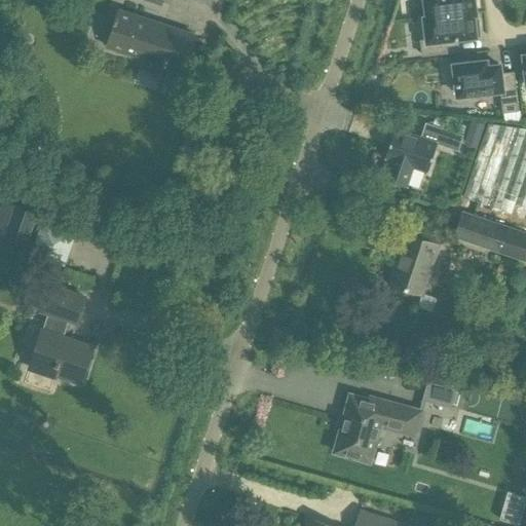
[(418,20),(475,13),(473,0),(424,0),(426,17),(417,19),(418,20)]
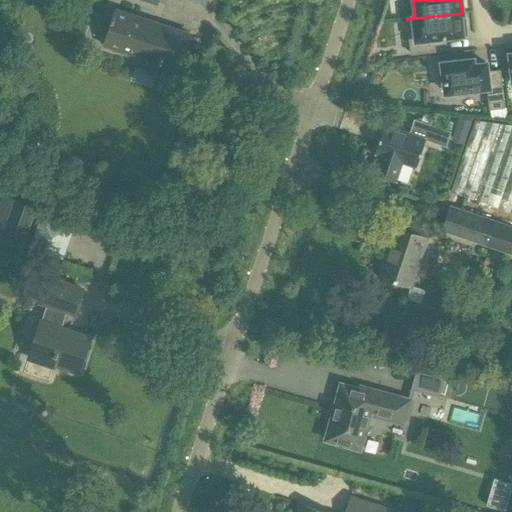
[(111,23),(104,45),(139,56),(142,47),(161,53),(158,63),(178,69),(189,35),(115,11),(113,18),(111,18),(110,22),(111,23)]
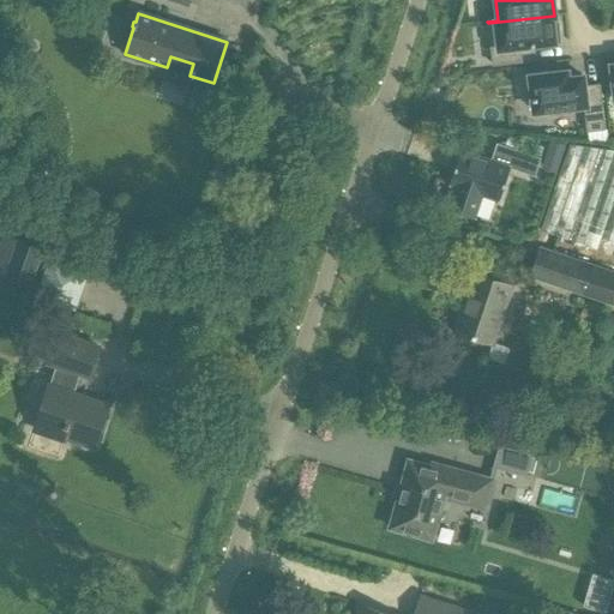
[(554,17),(554,16),(488,23),(493,65),(521,61),(519,47),(559,42),(557,23),(552,24),(551,17),(554,17)]
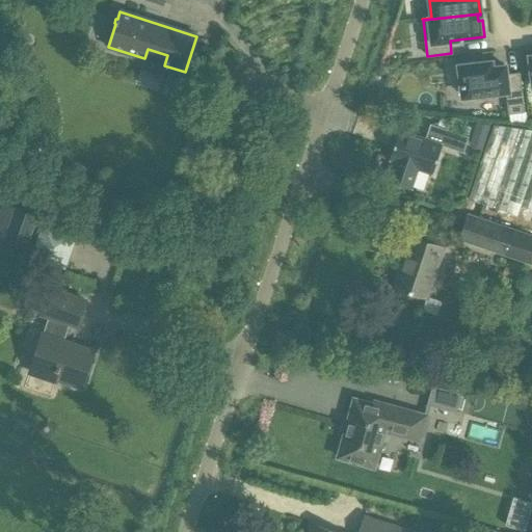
[(479,63),(458,65),(459,70),(455,70),(457,86),(461,85),(461,86),(462,97),(477,95),(477,100),(494,98),(494,94),(506,91),(508,105),(509,113),(523,112),(519,74),(506,75),(505,67),(491,68),(490,62),(479,63)]
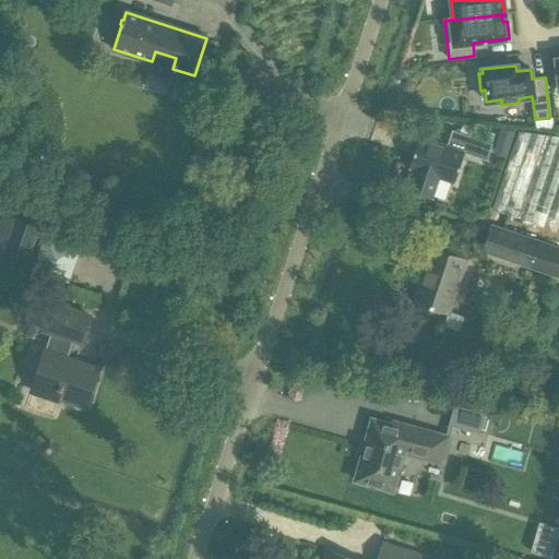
[(415,135),(405,167),(409,168),(402,189),(428,198),(435,177),(450,182),(460,152),(483,159),(488,143),(448,129),(442,144),(415,135)]
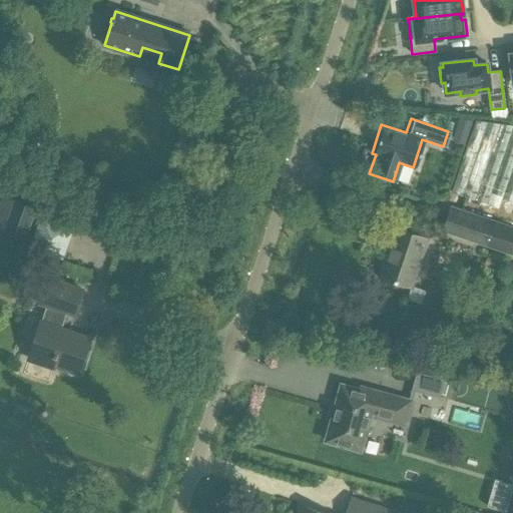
[(451,192),(512,213),(512,126),(475,121),(451,192)]
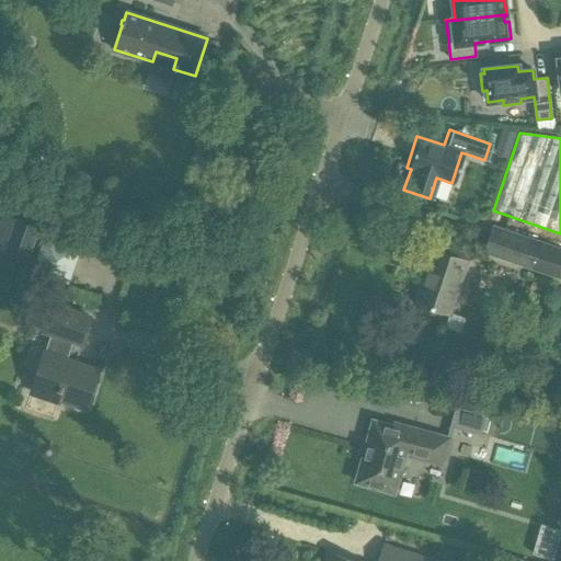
[(1,261),(24,268),(39,227),(15,219),(1,261)]
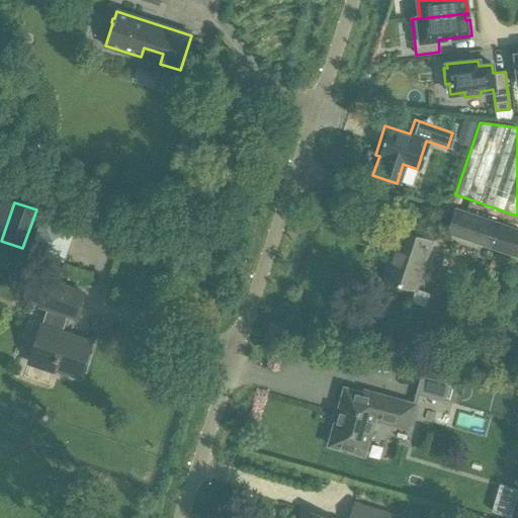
[(447,233),(515,256),(517,248),(517,231),(455,209),(447,233)]
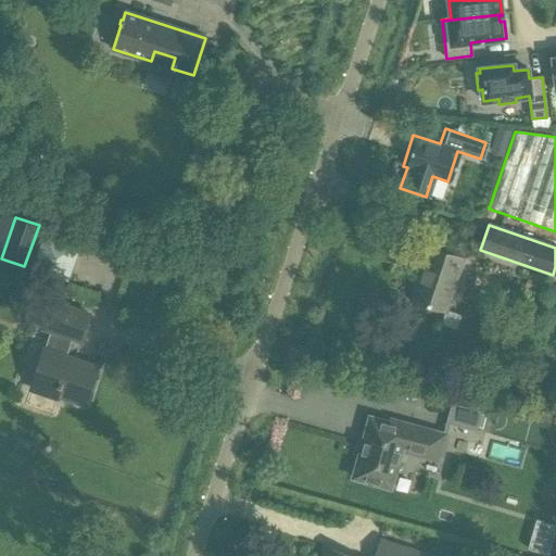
[(43,232),(32,268),(67,281),(79,245),(43,232)]
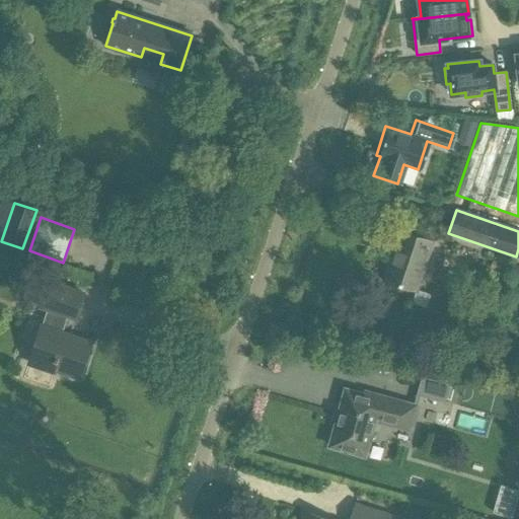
[(383,280),(416,291),(417,291),(417,290),(435,235),(428,233),(426,239),(399,230),(383,280)]
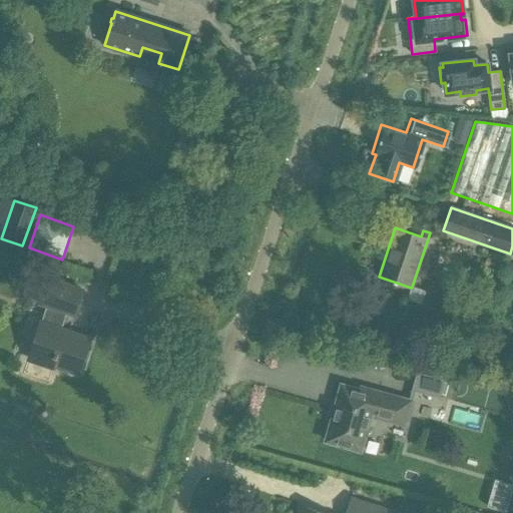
[(82,290),(48,279),(40,303),(46,305),(41,323),(29,357),(78,373),(90,339),(61,330),(67,312),(74,315),(82,290)]
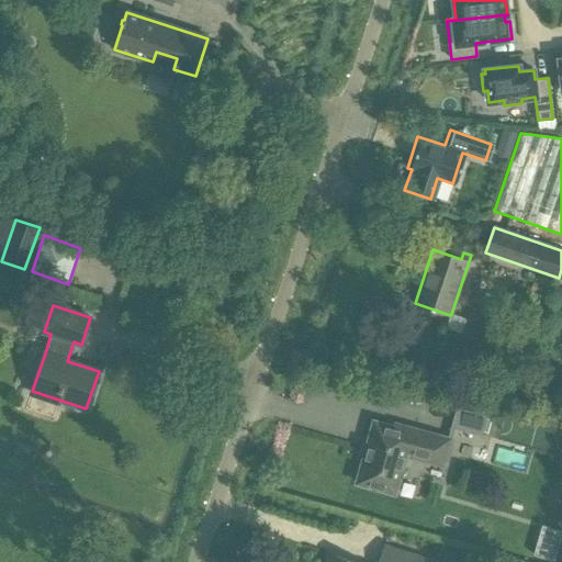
[(457,409),(452,425),(452,427),(481,436),(482,435),(486,417),(457,409)]
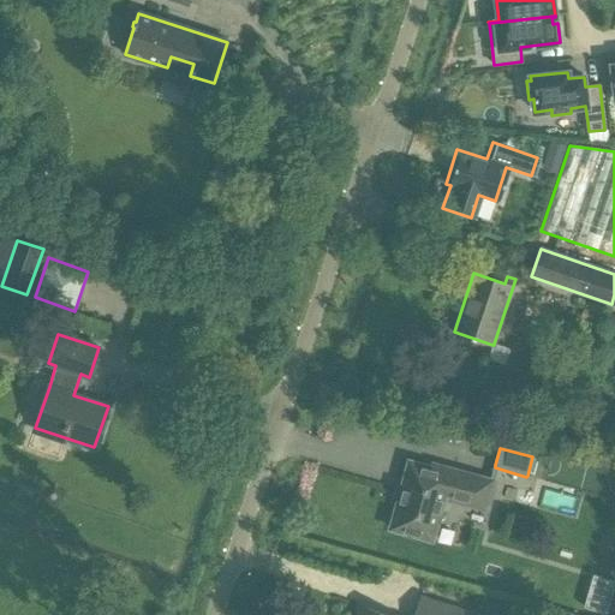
[(493,481),(431,464),(430,467),(408,461),(390,529),(433,541),(439,519),(443,499),(484,509),(493,481)]
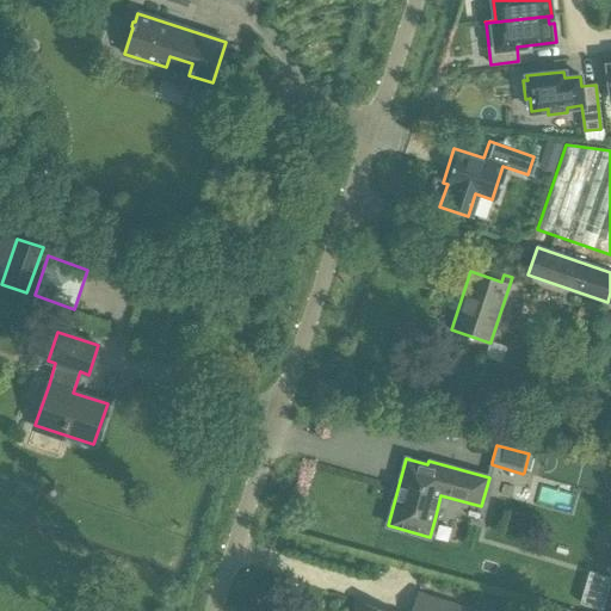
[(590,571),(584,600),(605,604),(610,574),(590,571)]
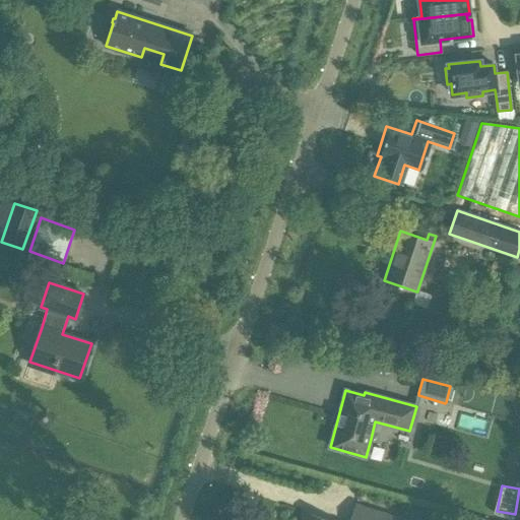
[(350,519),(403,519),(356,504),(350,519)]
